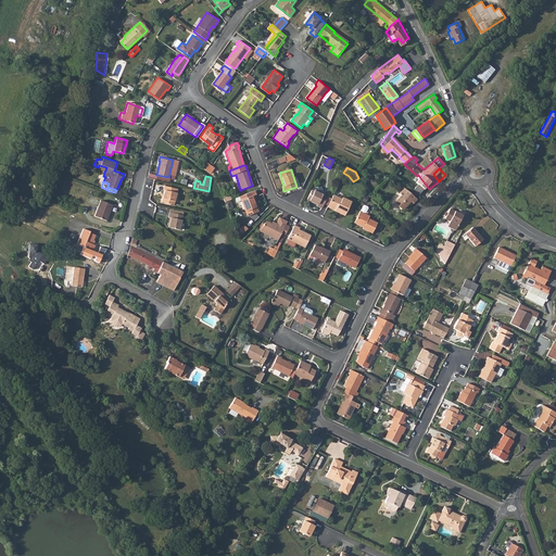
[(162,201),(174,204),(177,189),(164,186),(162,190),(164,190),(162,201)]
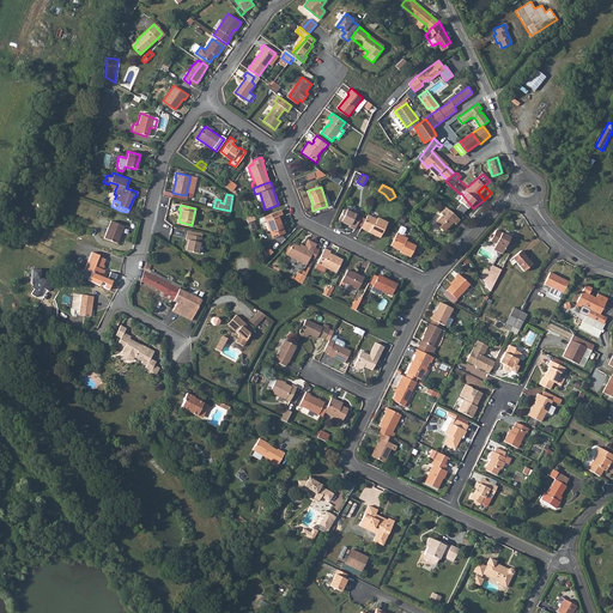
[(459,219),(444,207),(439,214),(441,216),(435,224),(435,225),(441,230),(442,231),(444,231),(449,225),(450,223),(451,222),(455,224),(459,219)]
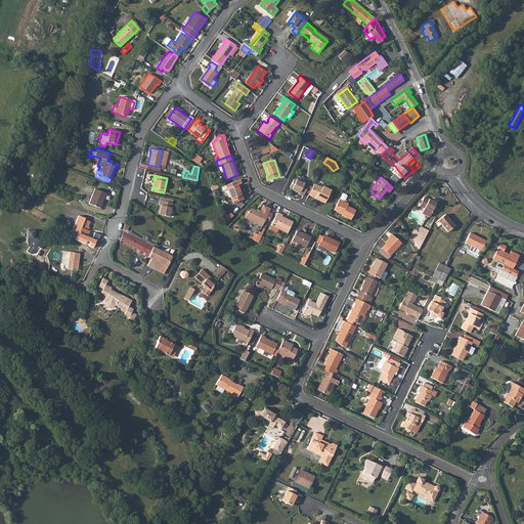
[(290,188),(299,192),(298,194),(303,197),(308,185),(294,178),(290,188)]
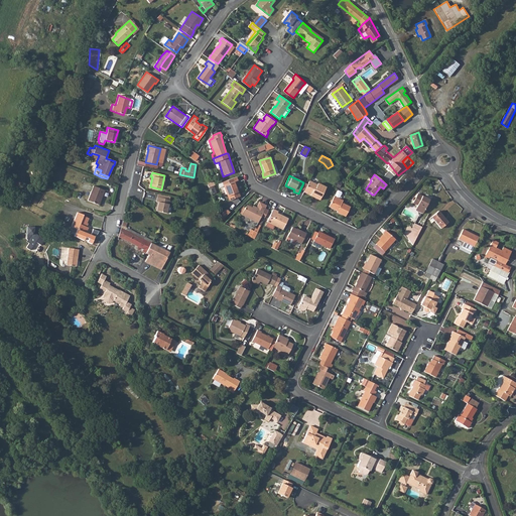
[(222,181),(225,189),(228,200),(239,197),(234,181),(233,177),(222,181)]
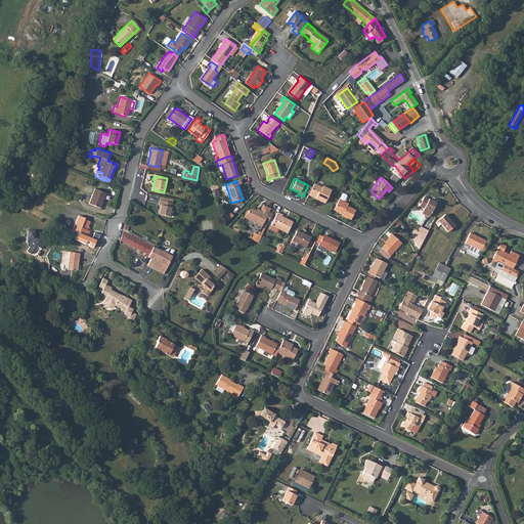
[(309,193),(315,198),(315,199),(324,204),(331,190),(322,186),(321,187),(314,184),(309,193)]
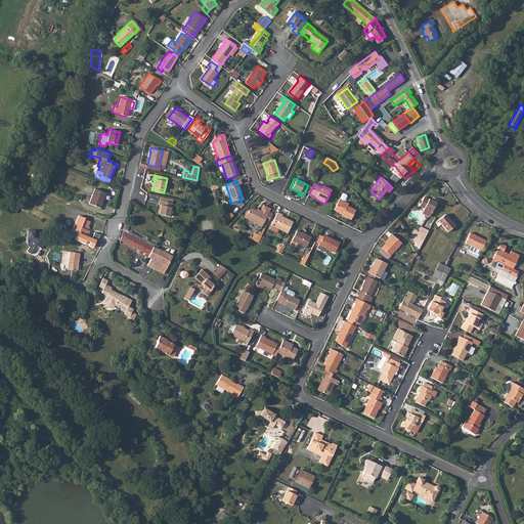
[(89,203),(100,207),(106,192),(94,188),(89,203)]
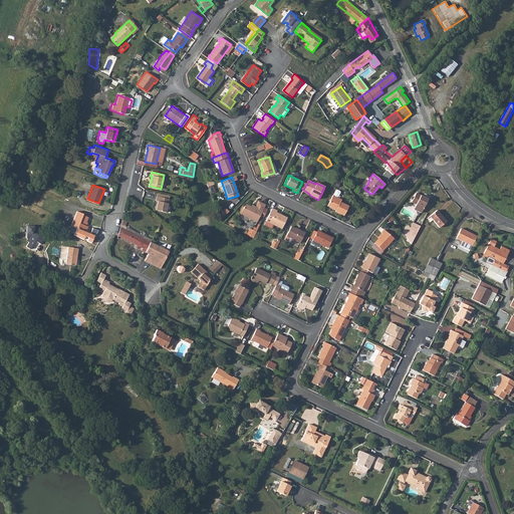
[(328,205),(336,209),(336,211),(344,215),(349,205),(340,201),(341,199),(338,197),(340,192),(340,191),(337,189),(336,190),(333,195),(328,205)]
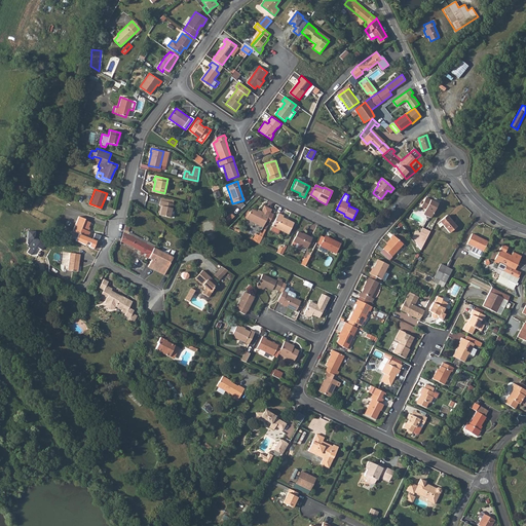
[(421,208),(425,210),(422,214),(430,218),(433,214),(435,214),(439,204),(425,198),(421,208)]
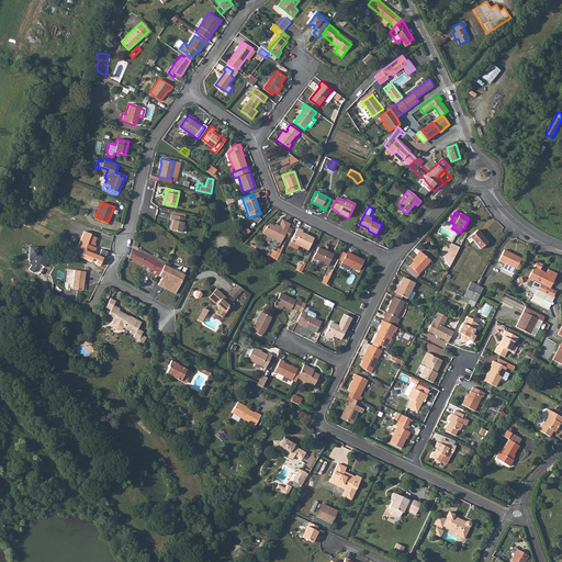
[(168,218),(170,220),(168,229),(180,232),(182,217),(169,214),(168,218)]
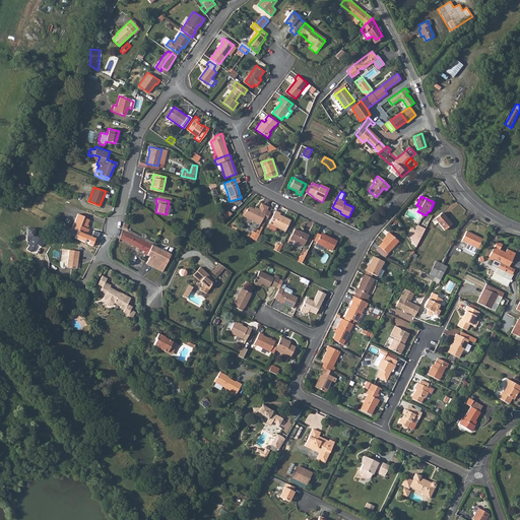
[(242,216),(259,224),(261,219),(265,220),(269,211),(266,210),(267,207),(260,203),(258,209),(254,207),(253,210),(247,207),(246,209),(242,216)]
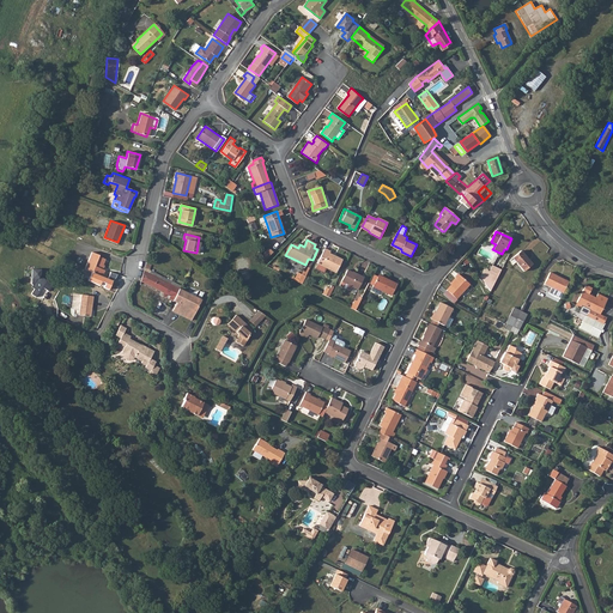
[(258,255),(261,263),(273,252),(268,246),(258,255)]
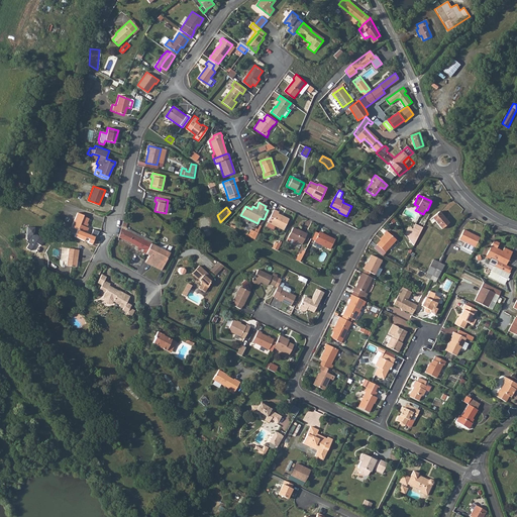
[(277,212),(273,210),(267,222),(268,222),(266,226),(273,230),(275,226),(283,230),(288,219),(276,214),(277,212)]
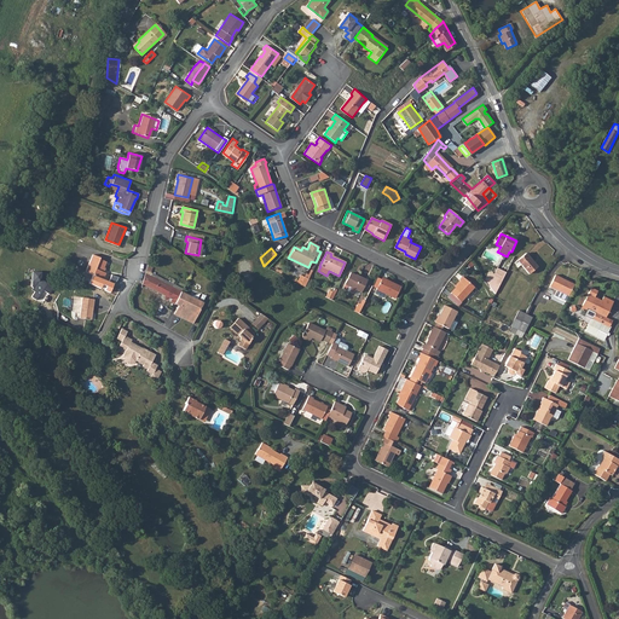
[(85,270),(102,278),(105,272),(102,271),(106,261),(99,258),(100,256),(93,253),(85,270)]
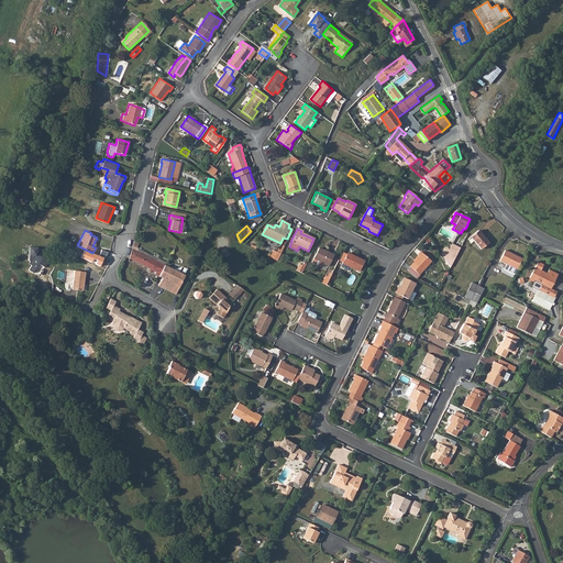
[(471,236),(482,249),(488,242),(477,230),(471,236)]
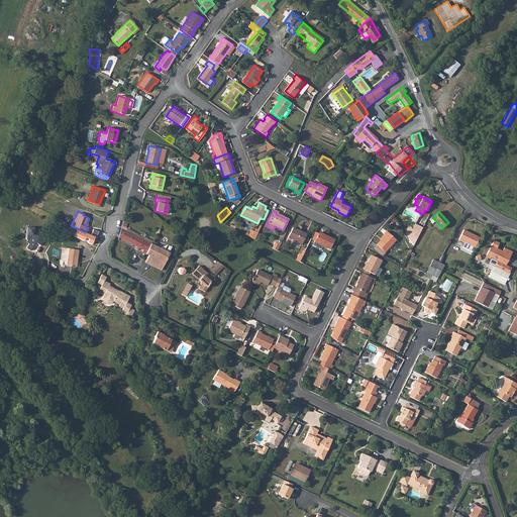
[(408,238),(413,245),(420,231),(421,228),(415,225),(412,230),(408,238)]
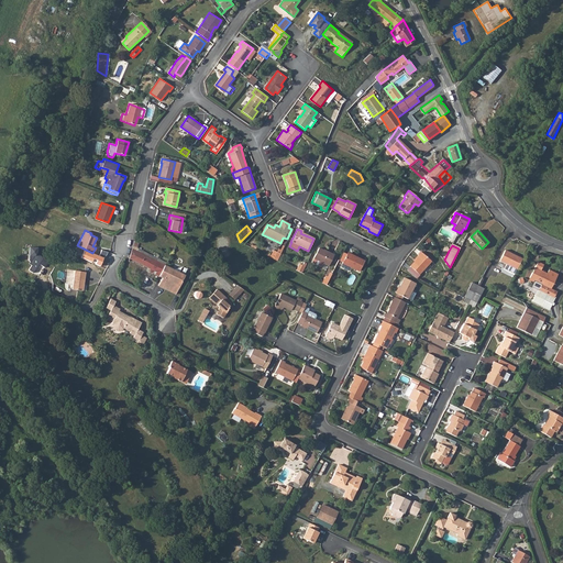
[(326,251),(319,247),(311,261),(312,262),(320,266),(321,266),(322,263),(328,265),(333,254),(326,251)]
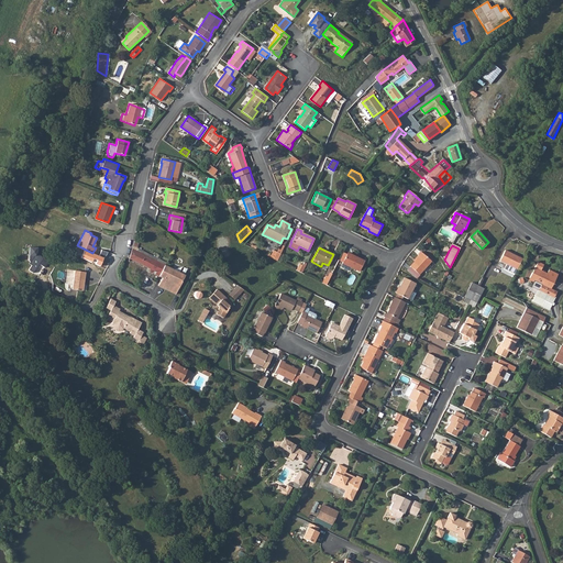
[(129,258),(136,263),(147,268),(146,272),(154,275),(162,278),(158,287),(165,290),(175,272),(132,250),(129,258)]
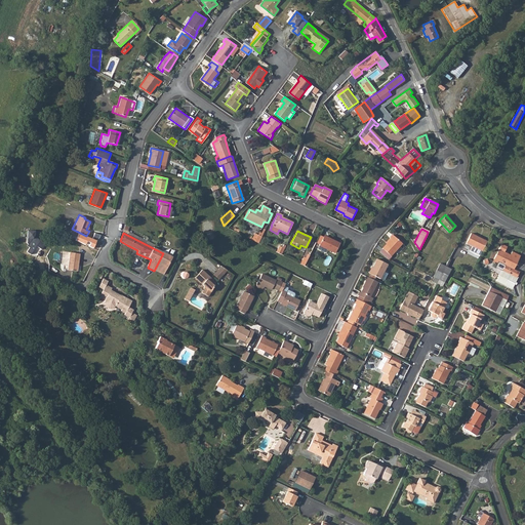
[(472,250),(480,255),(487,241),(472,233),(467,243),(474,246),(472,250)]
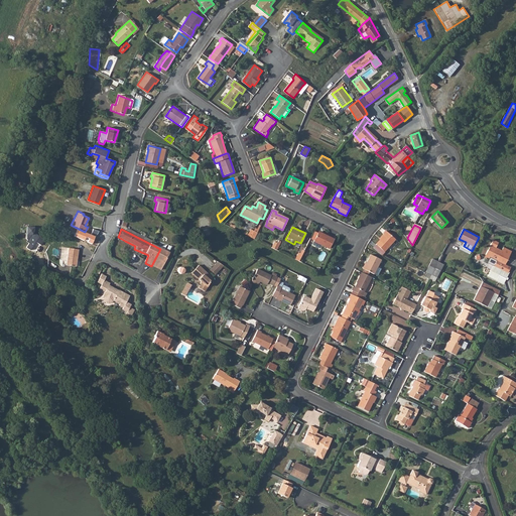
[(376,244),(385,251),(395,239),(385,231),(382,234),(384,235),(376,244)]
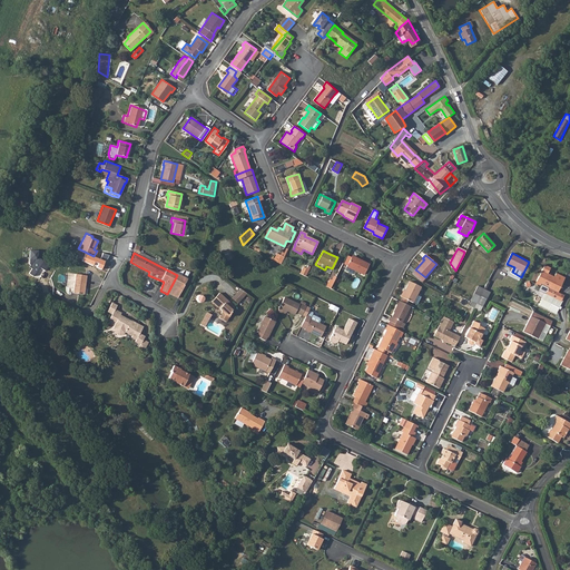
[(345,267),(362,275),(367,264),(357,259),(356,262),(350,258),(345,267)]
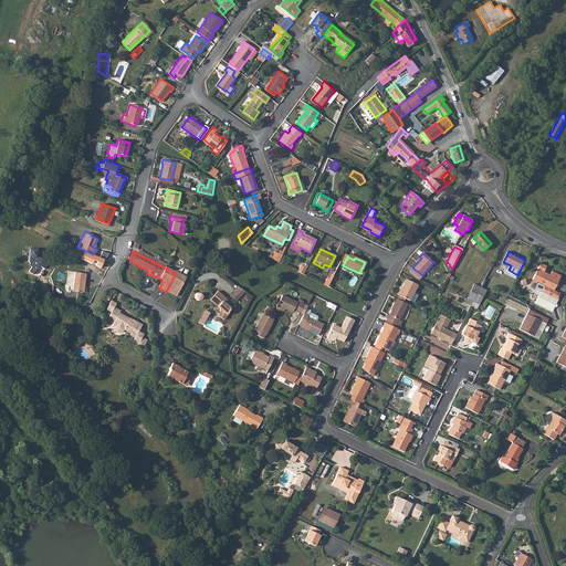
[(73,271),(81,266),(77,262),(70,265),(73,271)]
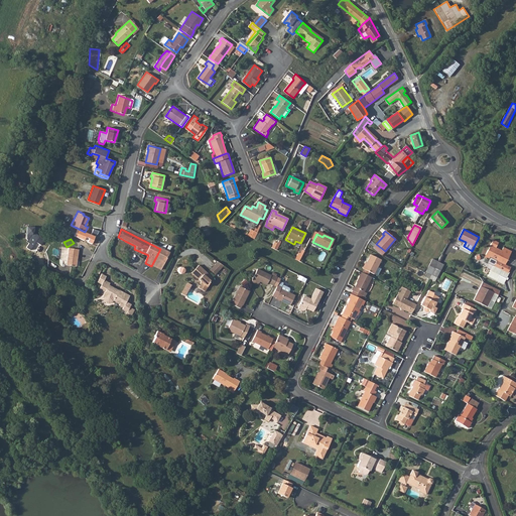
[(483,258),(487,260),(486,263),(492,266),(507,273),(507,271),(509,268),(503,265),(510,252),(502,247),(500,251),(494,248),(497,243),(491,240),(483,258)]
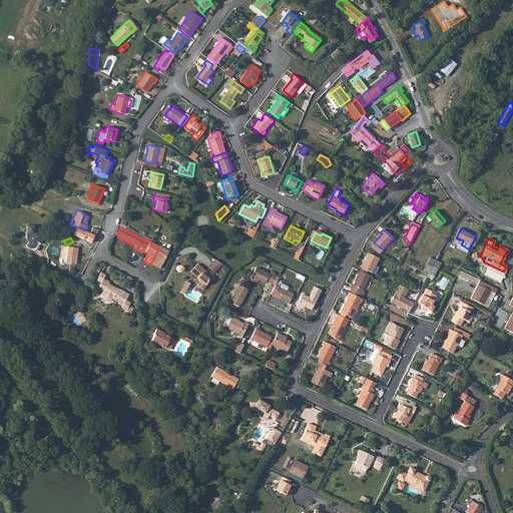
[(279,240),(276,239),(275,241),(272,239),(269,246),(274,248),(279,240)]
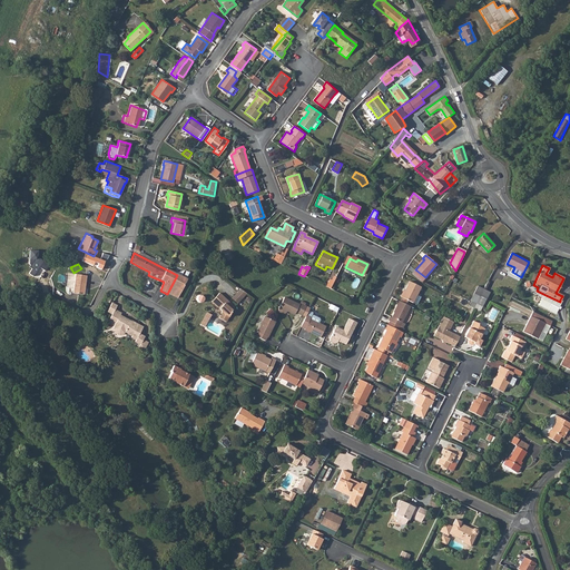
[(72,293),(82,295),(86,276),(75,275),(72,293)]
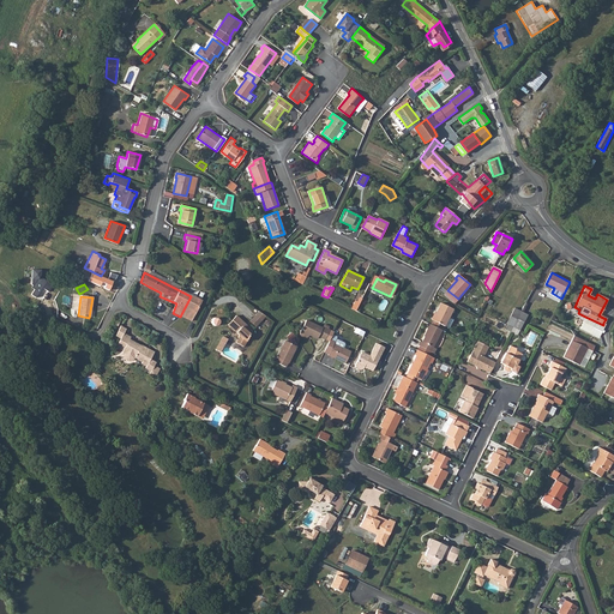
[(180,317),(191,323),(202,301),(191,296),(180,317)]
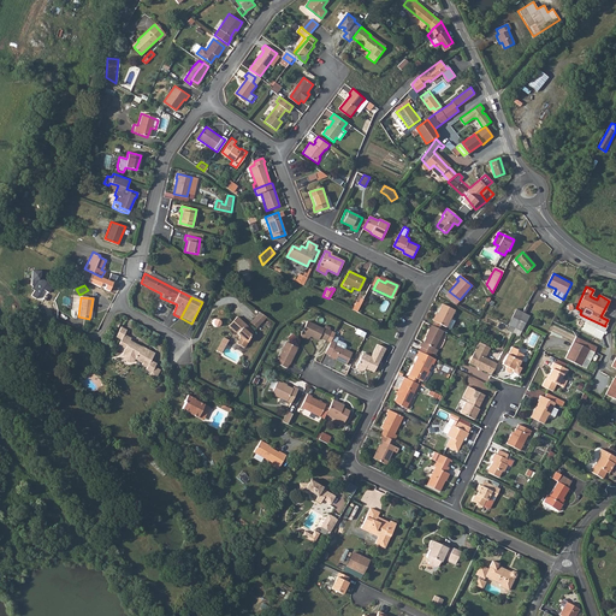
[(432,321),(445,327),(454,311),(440,304),(432,321)]
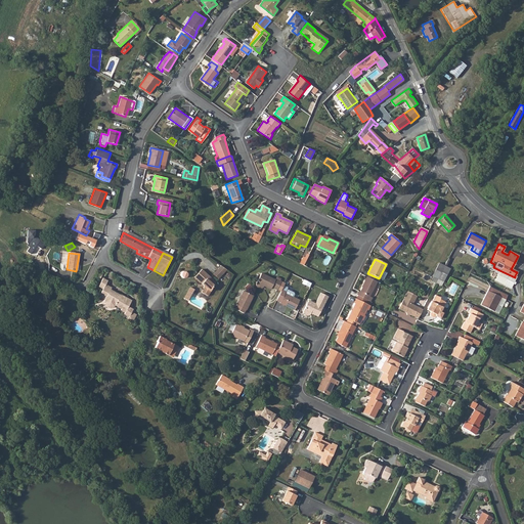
[(432,275),(438,278),(444,265),(439,262),(432,275)]
